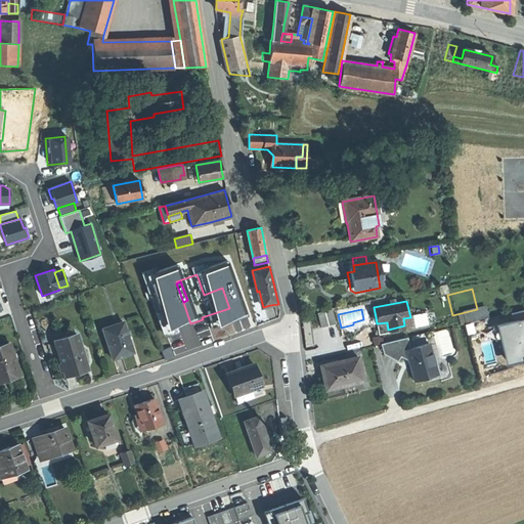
[(513,321),(495,325),(504,362),(522,358),(523,361),(523,360),(523,309),(511,313),(513,321)]
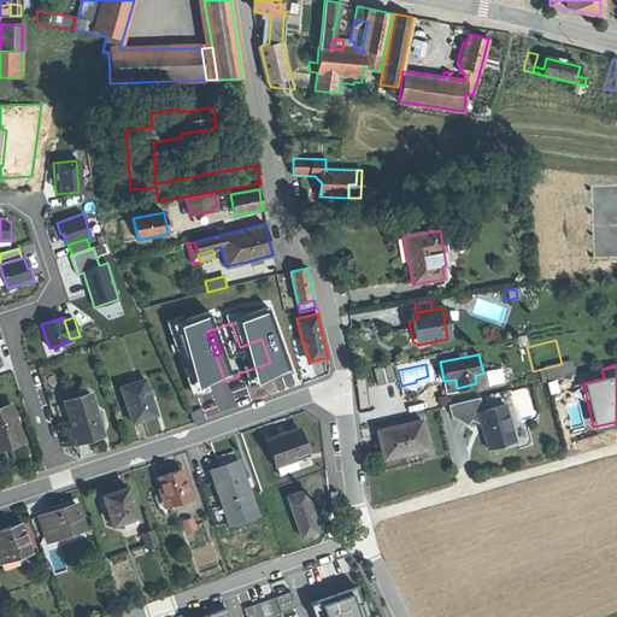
[(387,365),(369,370),(374,387),(392,382),(387,365)]
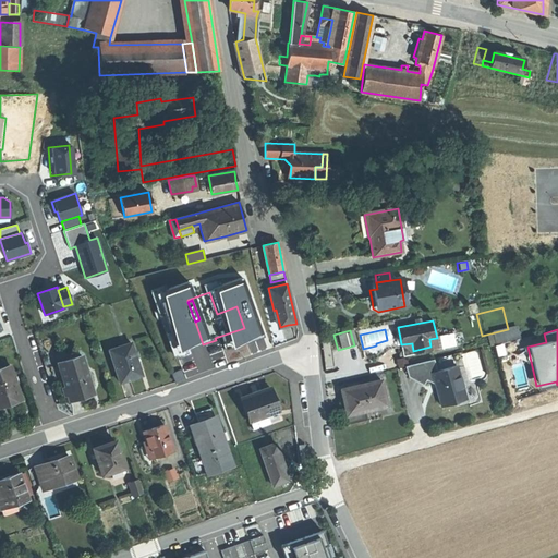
[(437,339),(438,346),(456,342),(453,332),(452,331),(445,332),(445,335),(439,336),(440,338),(437,339)]
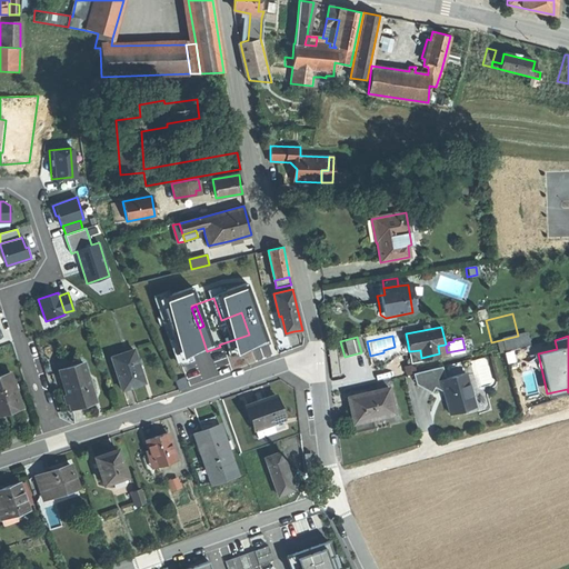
[(438,346),(439,353),(447,352),(446,346),(446,345),(438,346)]
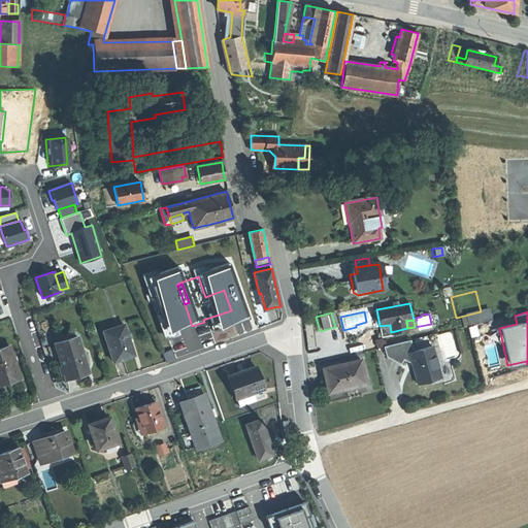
[(124,325),(102,331),(112,362),(124,358),(133,355),(124,325)]
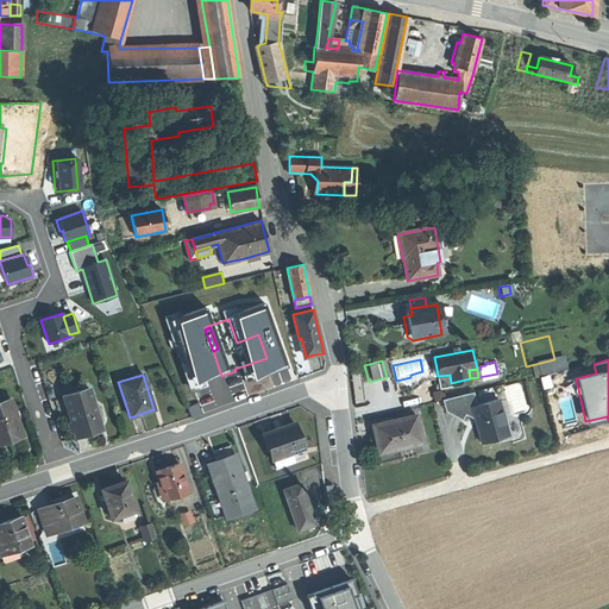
[(450,375),(438,376),(440,388),(452,385),(451,383),(450,375)]
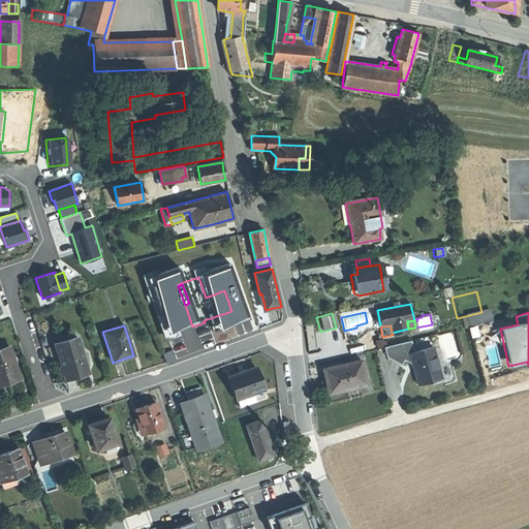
[(79,338),(56,344),(67,380),(79,377),(89,373),(79,338)]
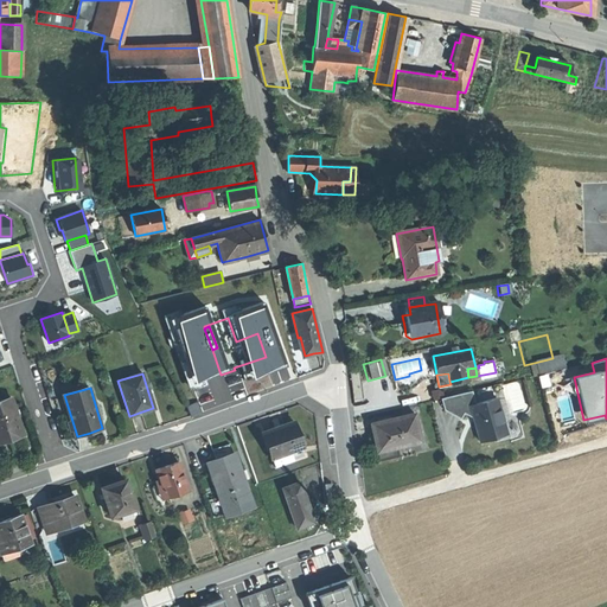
[(439,389),(428,393),(430,401),(440,398),(439,389)]
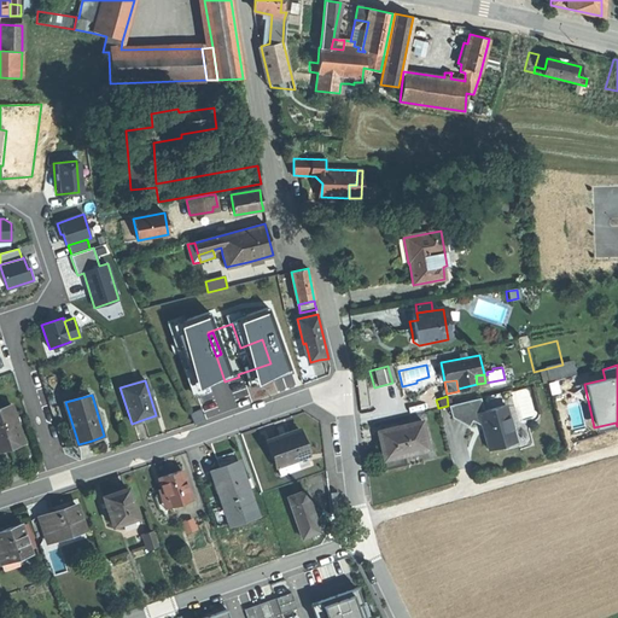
[(481,398),(449,406),(453,418),(470,427),(472,421),(483,426),(490,450),(497,449),(505,447),(506,450),(520,445),(513,419),(511,420),(506,406),(484,412),(481,398)]
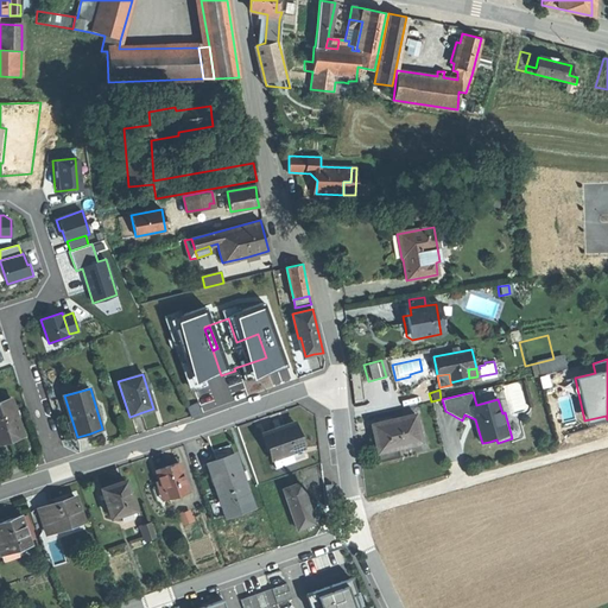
[(0,443),(11,439),(24,435),(12,399),(0,401),(0,443)]
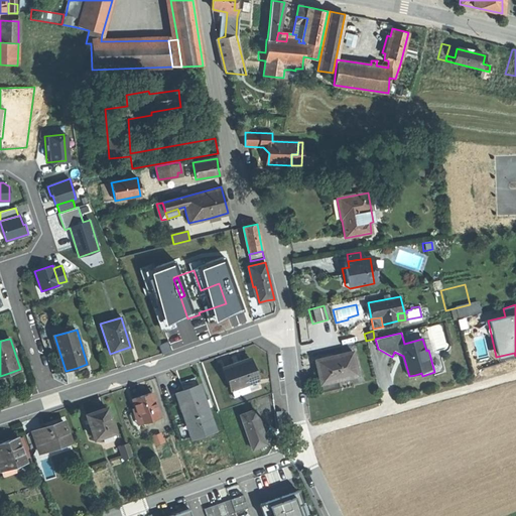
[(338,380),(358,375),(353,352),(316,360),(319,375),(324,393),(341,389),(338,380)]
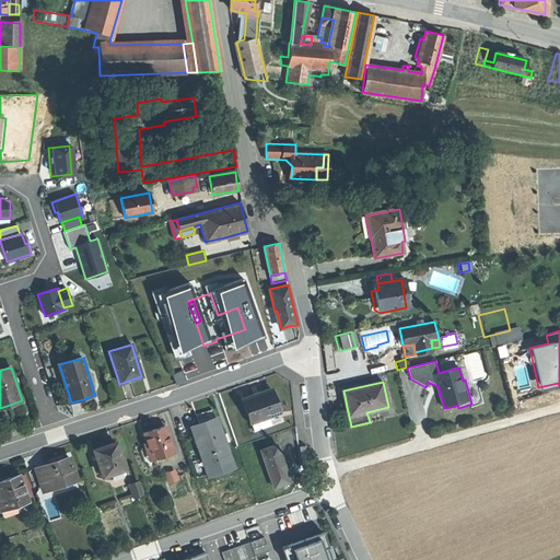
[(243,399),(252,423),(276,415),(281,412),(272,389),(258,394),(243,399)]
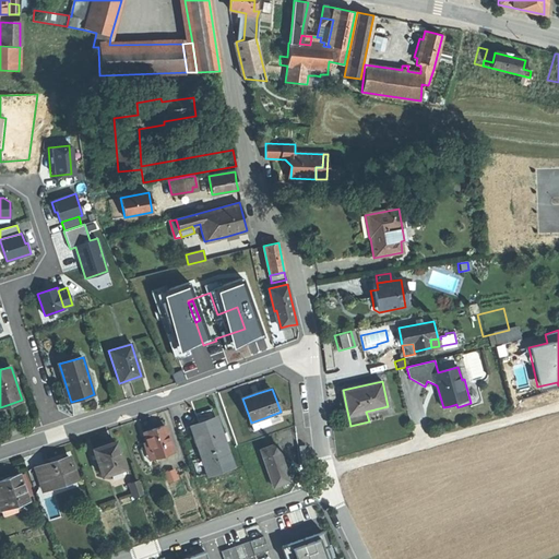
[(198,414),(201,425),(217,419),(213,408),(204,412),(198,414)]
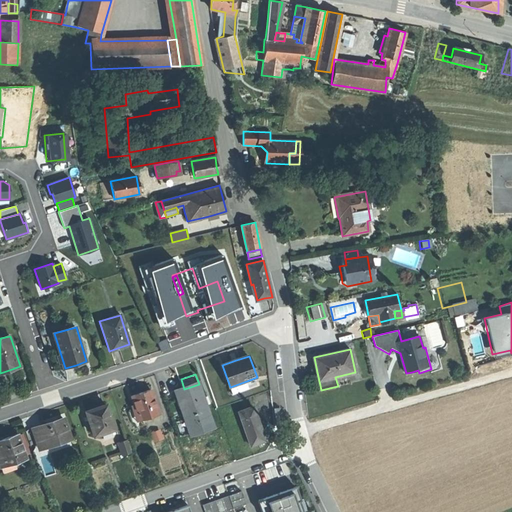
[(252,379),(230,387),(232,392),(254,385),(252,379)]
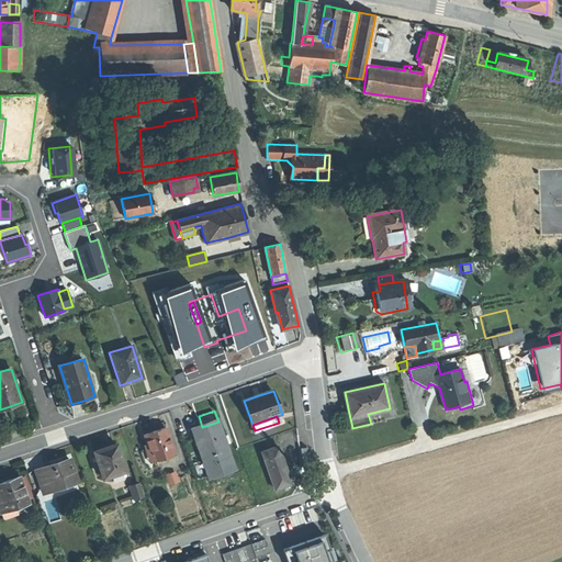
[(218,420),(218,422),(202,427),(194,430),(211,478),(236,469),(227,445),(225,437),(218,420)]
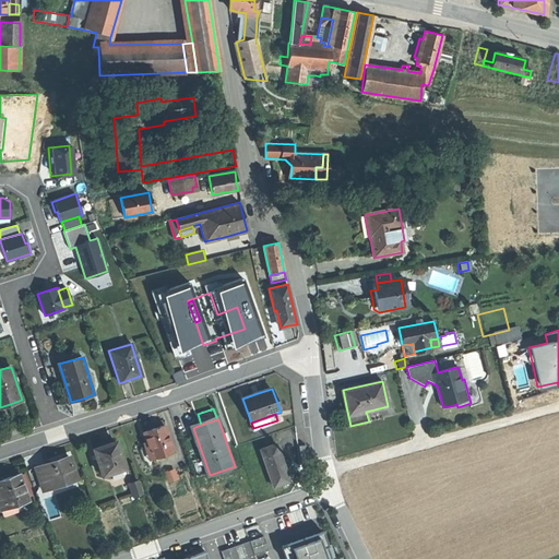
[(151,461),(175,453),(166,426),(155,430),(145,433),(150,449),(147,450),(151,461)]
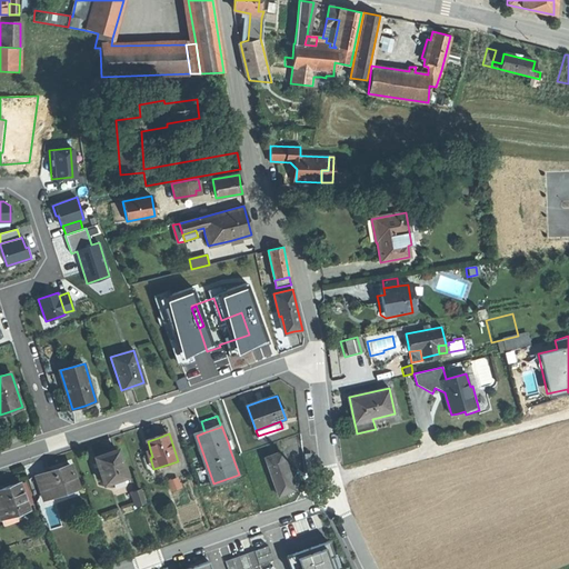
[(107,453),(96,458),(105,483),(113,481),(116,487),(127,483),(125,477),(128,476),(118,449),(107,453)]
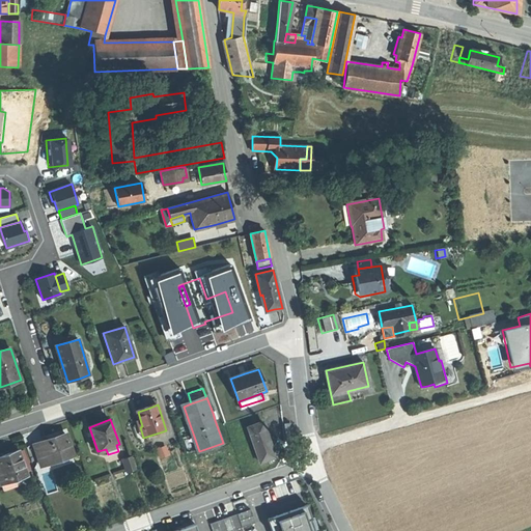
[(260,463),(276,456),(269,439),(263,421),(248,427),(260,463)]
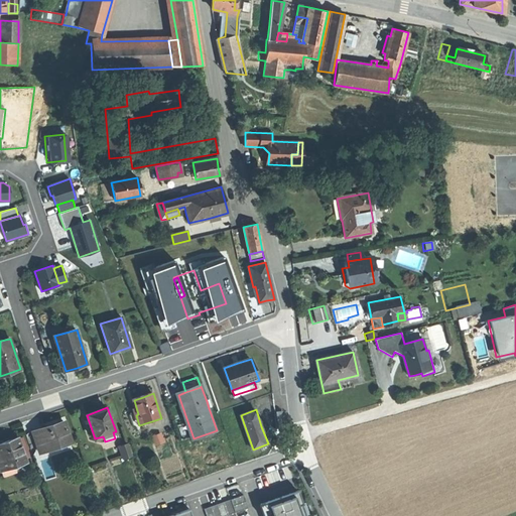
[(40,453),(71,442),(65,422),(48,427),(34,432),(40,453)]
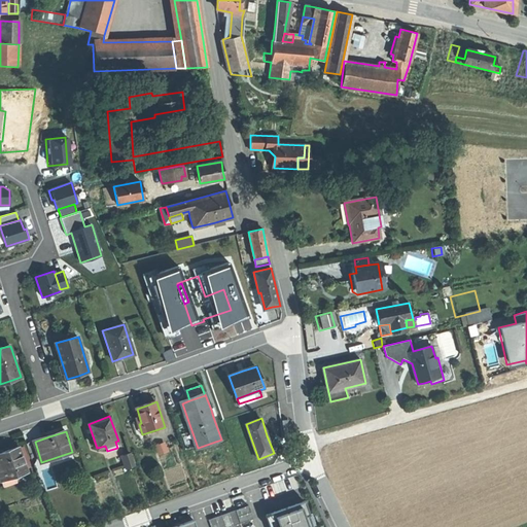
[(0,481),(0,482),(2,482),(16,477),(29,472),(20,447),(6,451),(0,453),(0,481)]
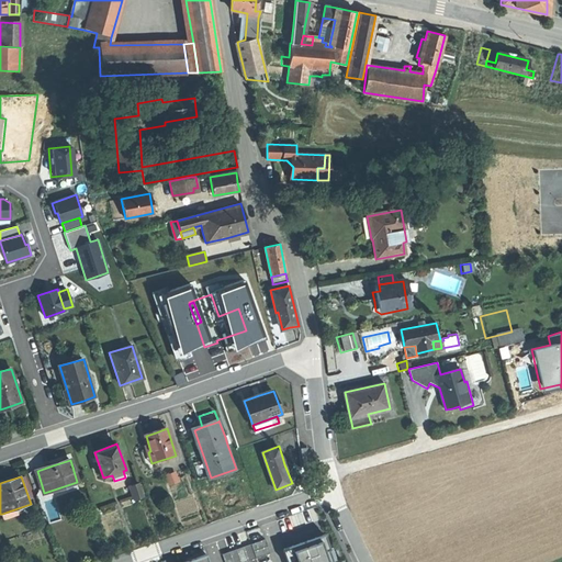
[(135,501),(145,497),(141,483),(131,486),(135,501)]
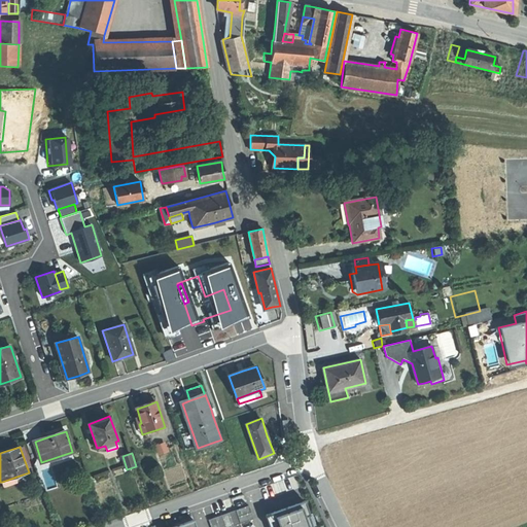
[(16,477),(2,482),(4,487),(19,483),(16,477)]
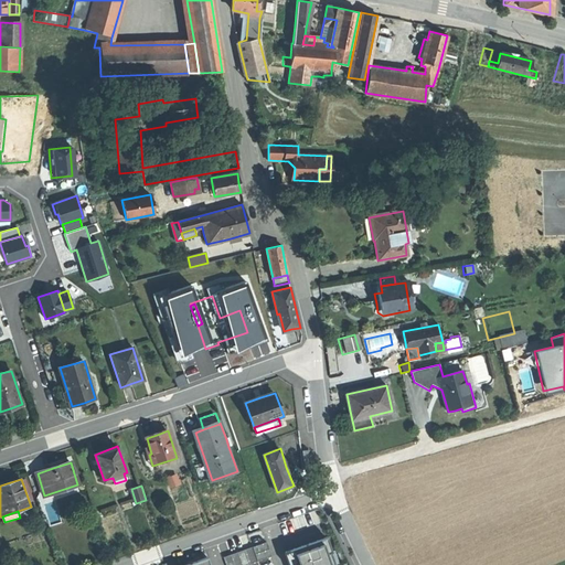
[(327,537),(285,552),(289,564),(334,564),(330,553),(331,553),(327,537)]
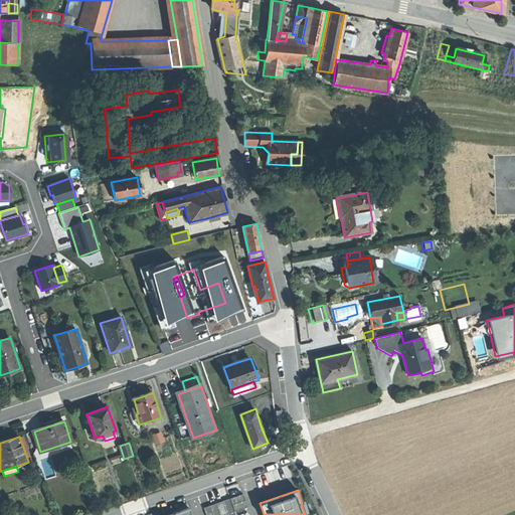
[(235,514),(229,499),(204,508),(206,514),(235,514)]
